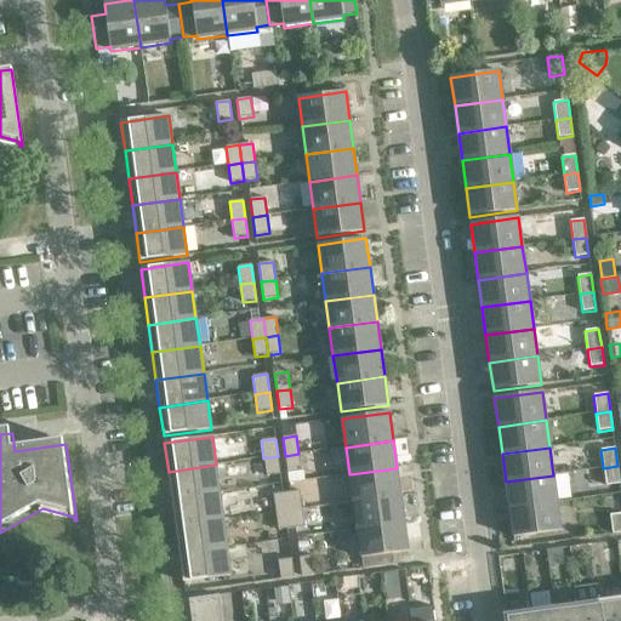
[(301,472),(298,454),(285,456),(288,473),(301,472)]
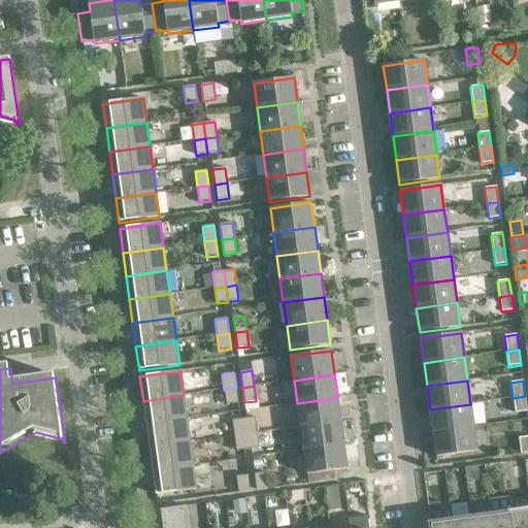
[(238,403),(236,388),(224,390),(226,405),(238,403)]
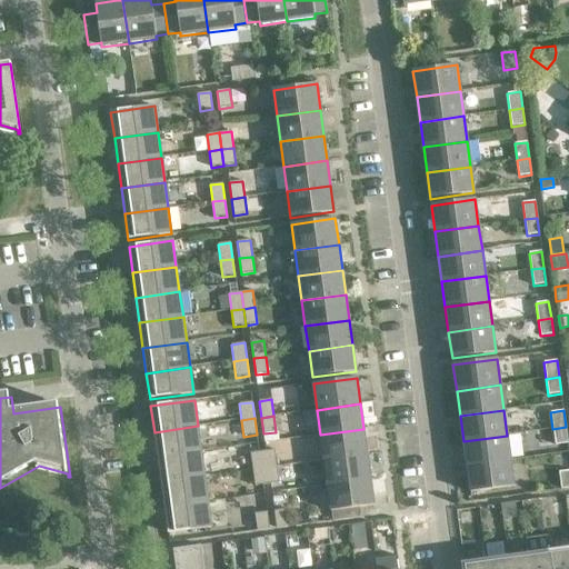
[(201,451),(198,426),(155,432),(158,457),(201,451)]
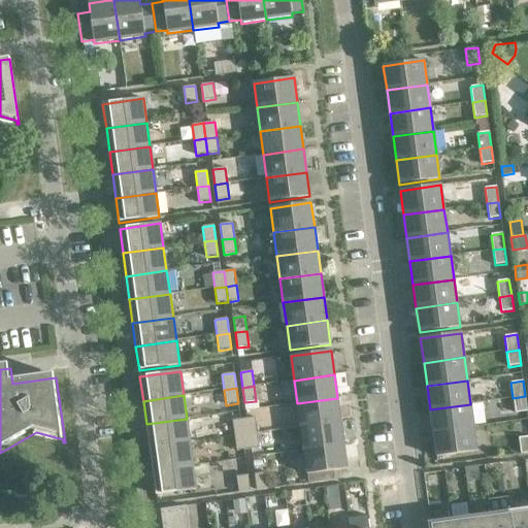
[(527,411),(525,396),(513,398),(515,414),(527,411)]
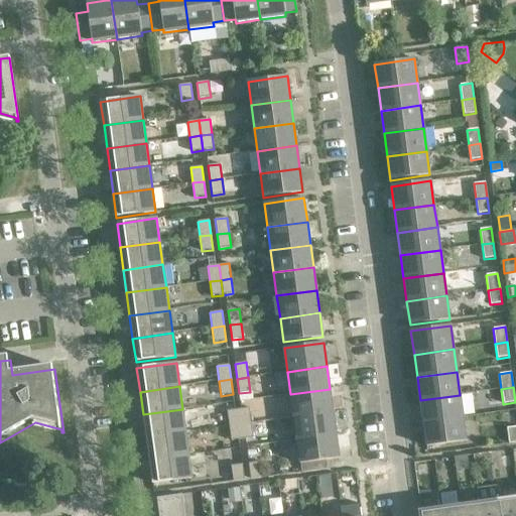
[(333,412),(330,389),(290,394),(293,417),(333,412)]
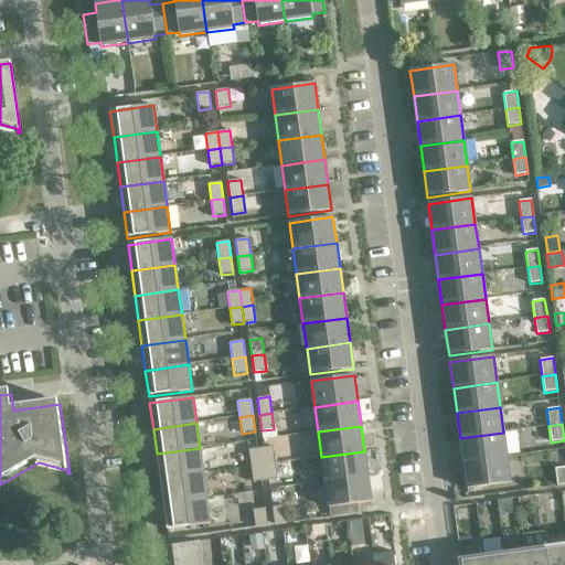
[(507,457),(503,433),(460,438),(464,462),(507,457)]
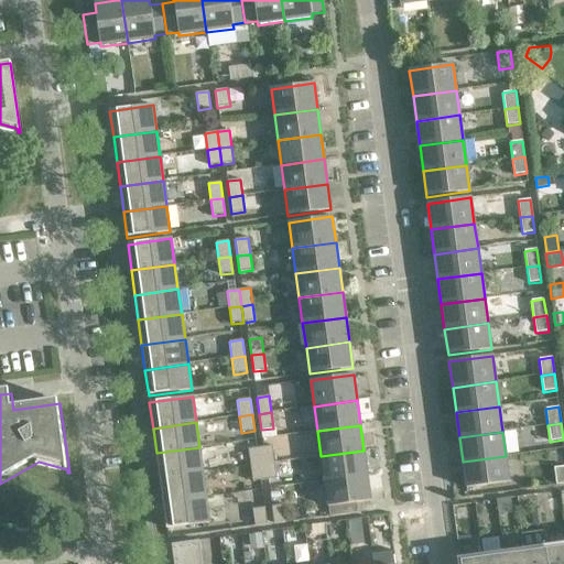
[(272,446),(263,447),(260,447),(262,464),(274,463),(272,446)]
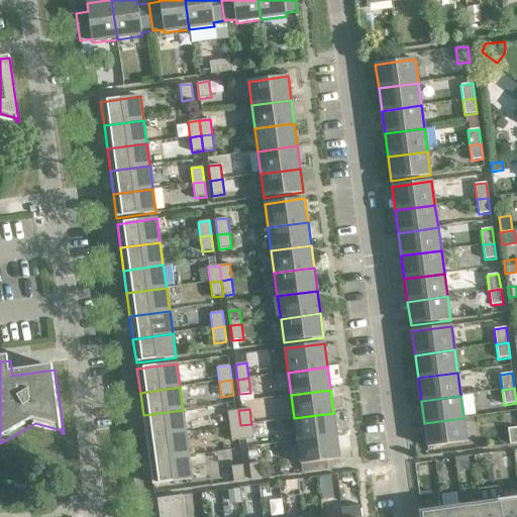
[(186,433),(183,410),(143,415),(146,438),(186,433)]
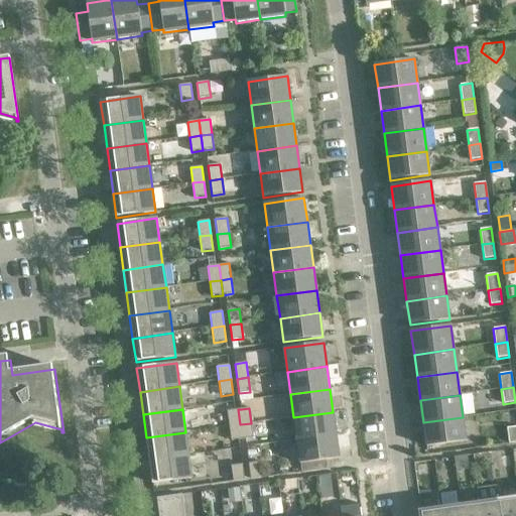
[(240,424),(238,409),(227,411),(229,426),(240,424)]
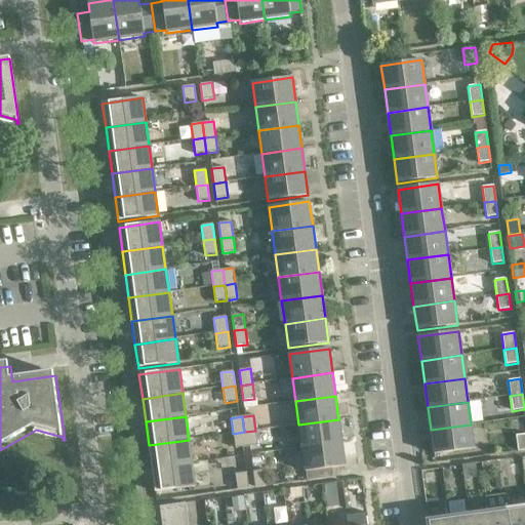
[(341,442),(338,419),(298,425),(301,448),(341,442)]
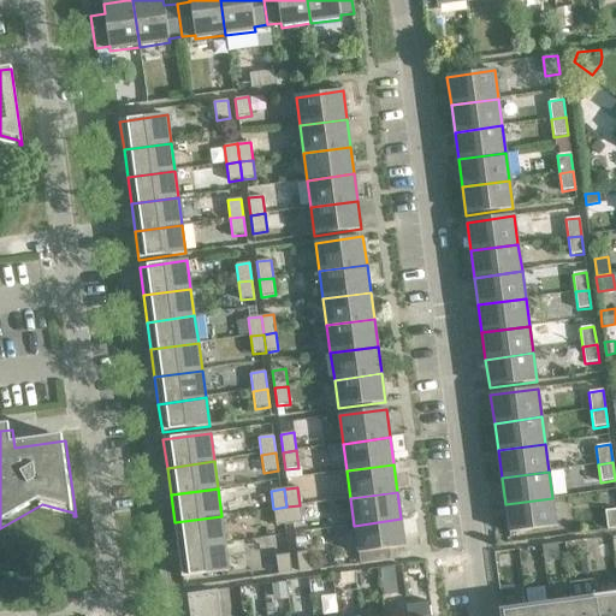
[(556,527),(552,498),(505,504),(509,533),(556,527)]
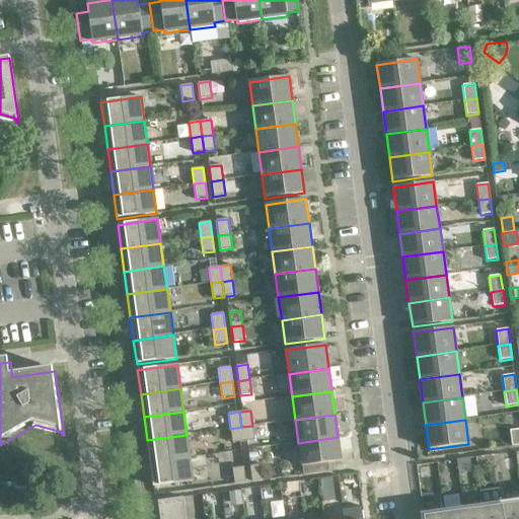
[(254,441),(252,426),(241,427),(243,442),(254,441)]
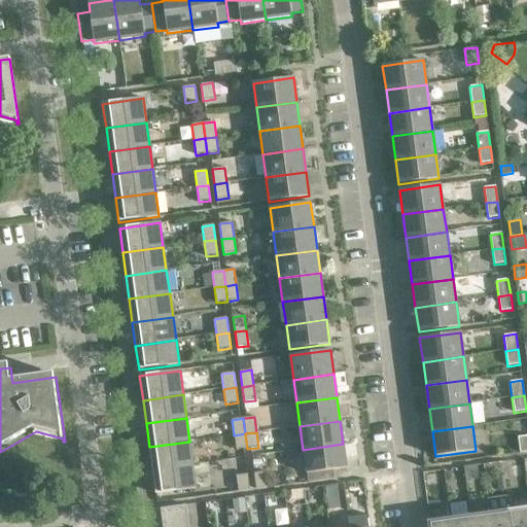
[(247,449),(245,433),(234,435),(236,451),(247,449)]
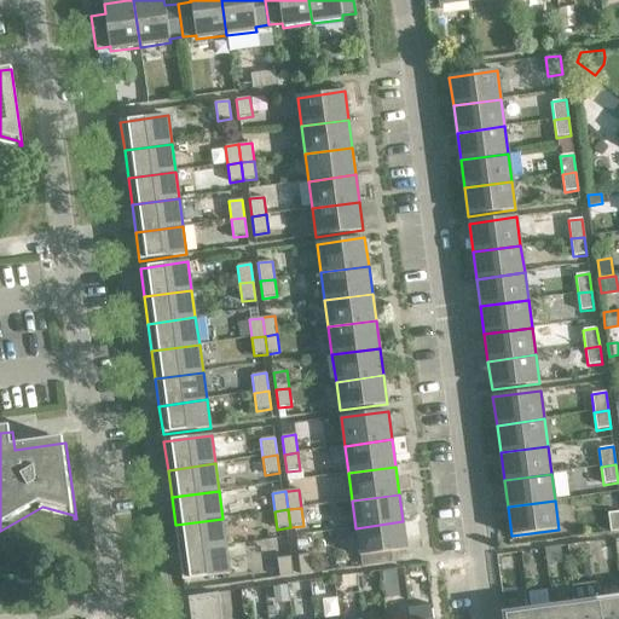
[(618,531),(618,512),(608,514),(611,532),(618,531)]
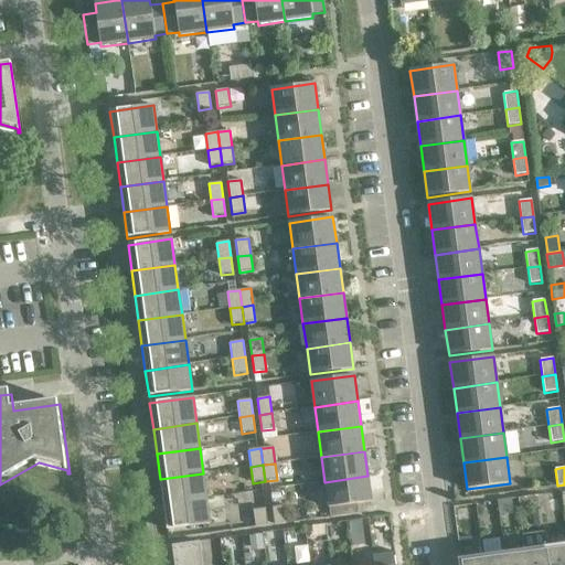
[(206,498),(203,473),(160,479),(163,504),(206,498)]
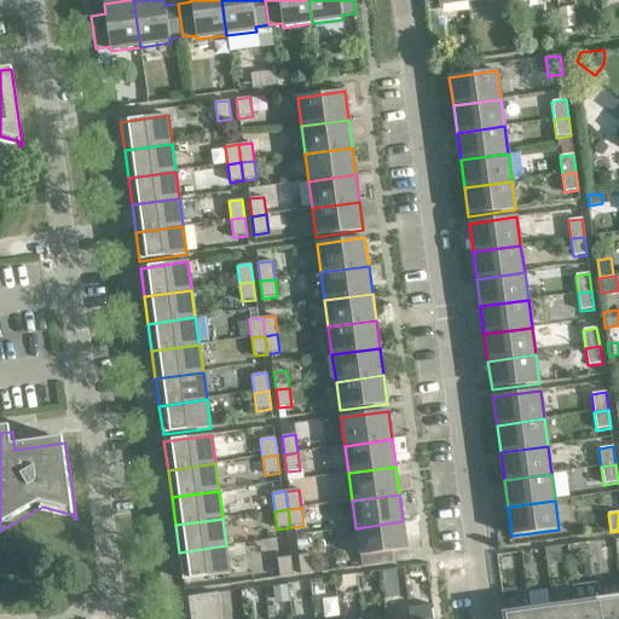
[(408,550),(403,521),(356,528),(359,556),(408,550)]
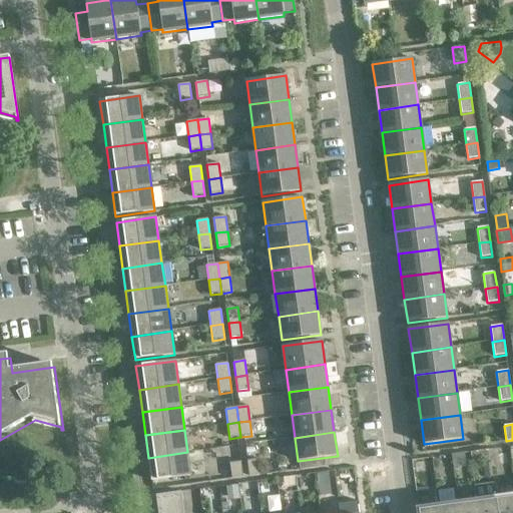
[(190,476),(187,452),(148,458),(151,481),(190,476)]
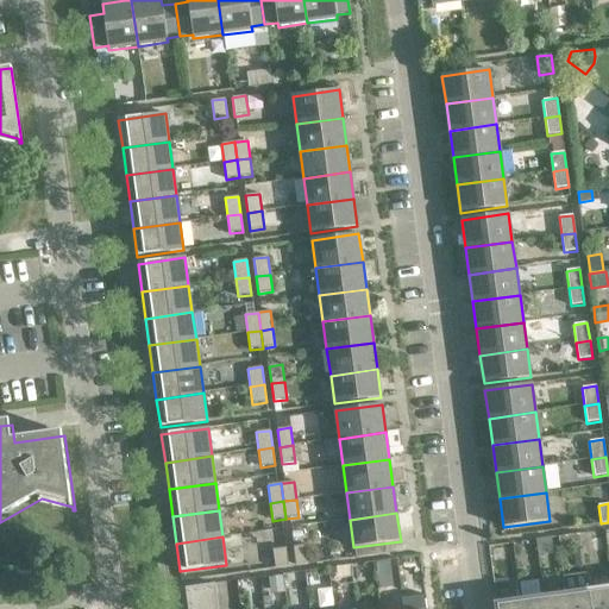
[(535,541),(538,558),(553,556),(551,539),(535,541)]
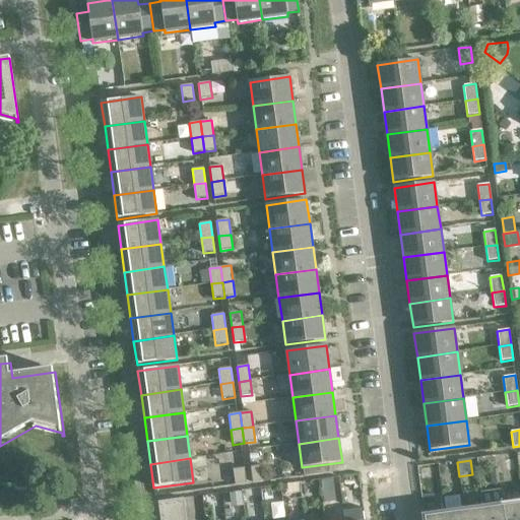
[(262,465),(250,467),(252,482),(264,481),(262,465)]
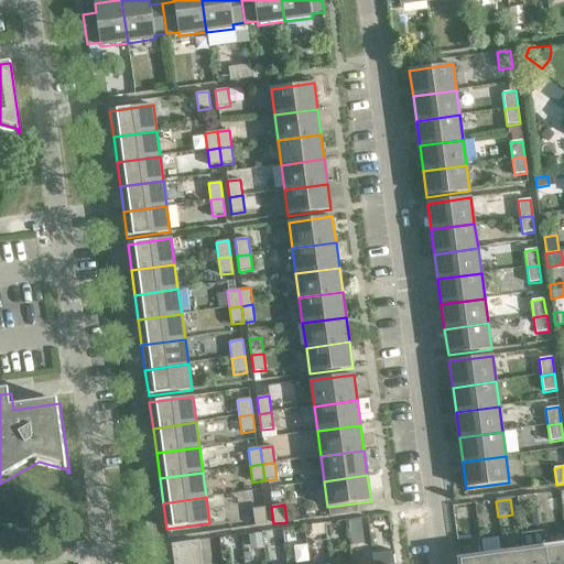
[(268,524),(264,508),(252,509),(255,527),(268,524)]
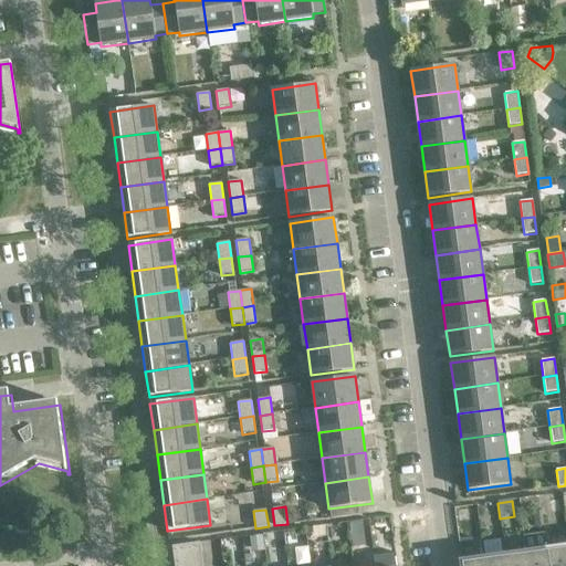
[(531,514),(533,530),(543,528),(542,513),(531,514)]
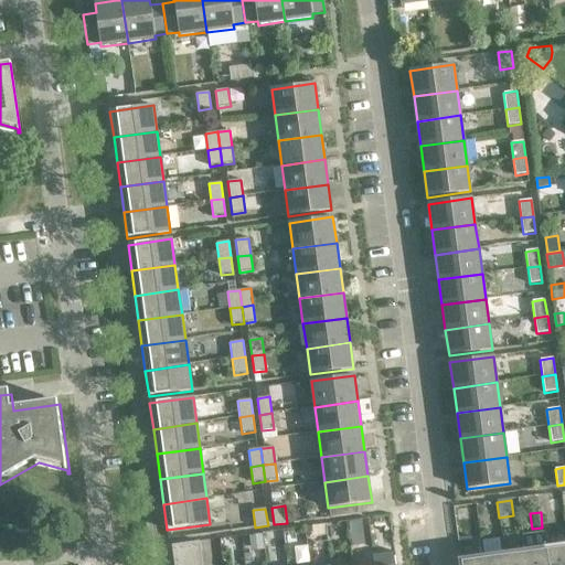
[(361,520),(348,522),(350,532),(362,530),(361,520)]
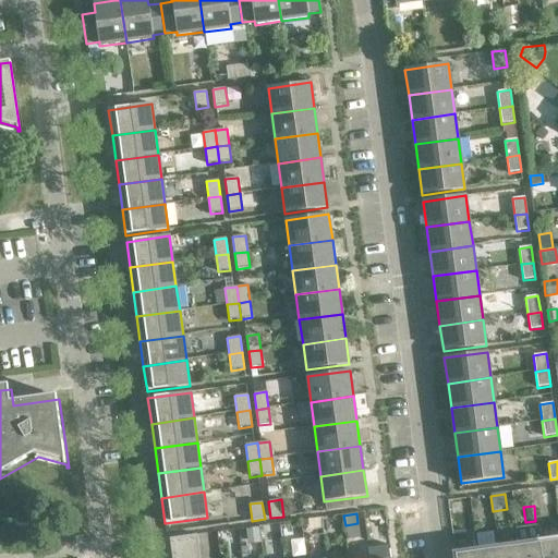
[(247,529),(249,540),(258,537),(257,528),(247,529)]
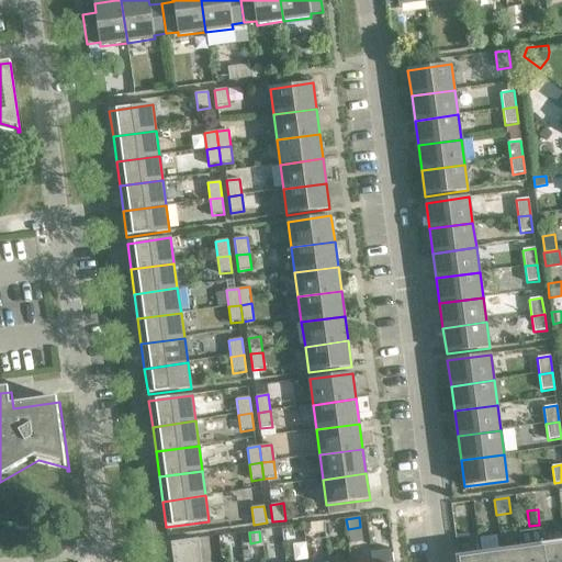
[(457,538),(458,549),(470,547),(469,536),(457,538)]
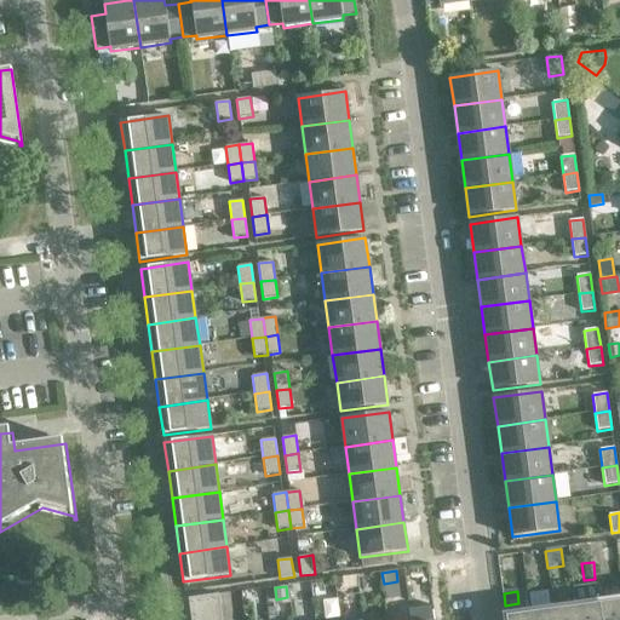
[(92,596),(91,595),(84,596),(84,606),(85,606),(92,606),(93,604),(92,596)]
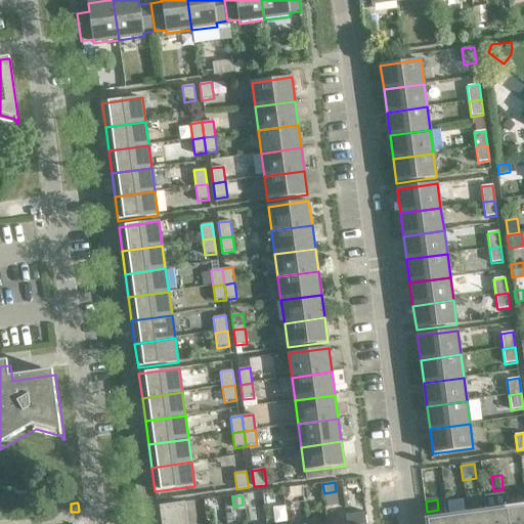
[(523,523),(523,507),(507,510),(508,523),(523,523)]
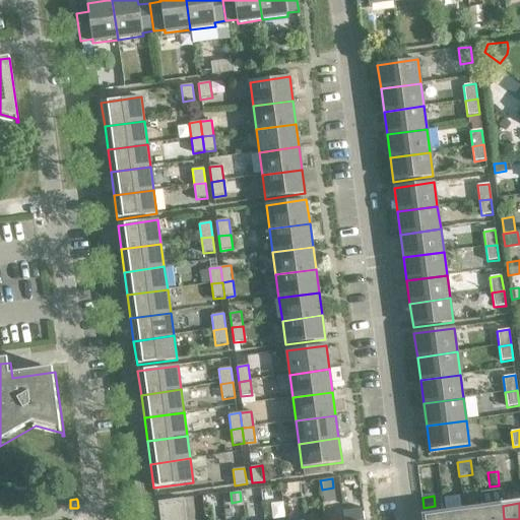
[(504,519),(503,506),(483,508),(484,519),(504,519)]
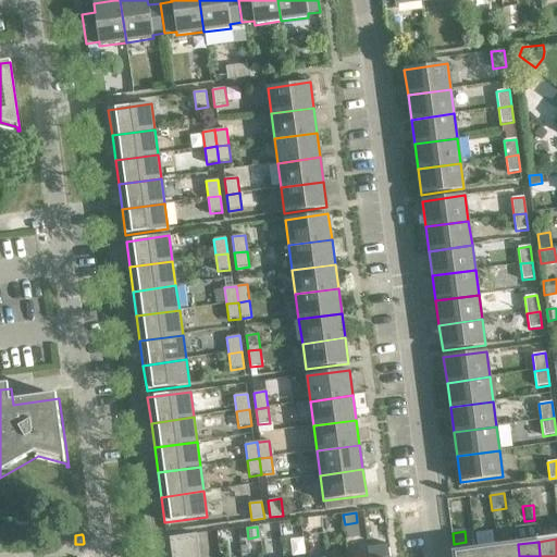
[(199,556),(197,544),(190,544),(184,545),(177,546),(170,547),(171,556),(199,556)]
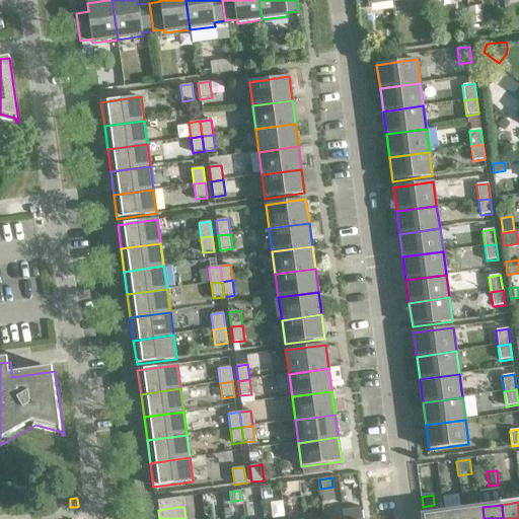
[(484,518),(483,507),(463,510),(463,518),(484,518)]
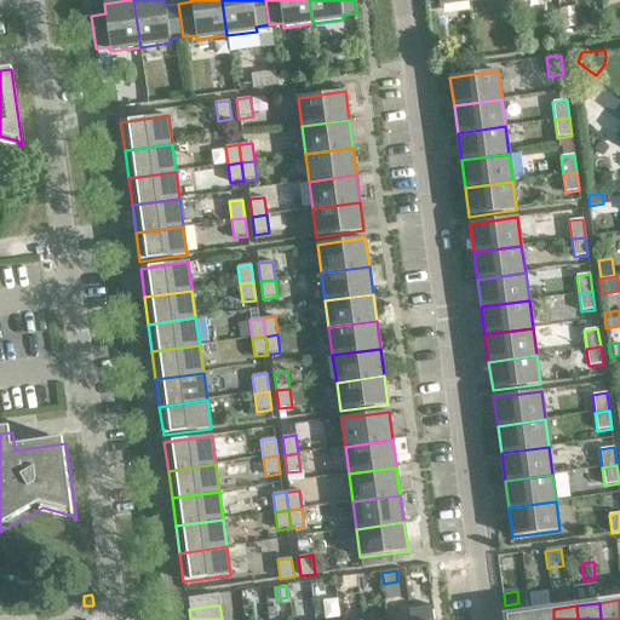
[(554,619),(554,609),(530,613),(530,619),(554,619)]
